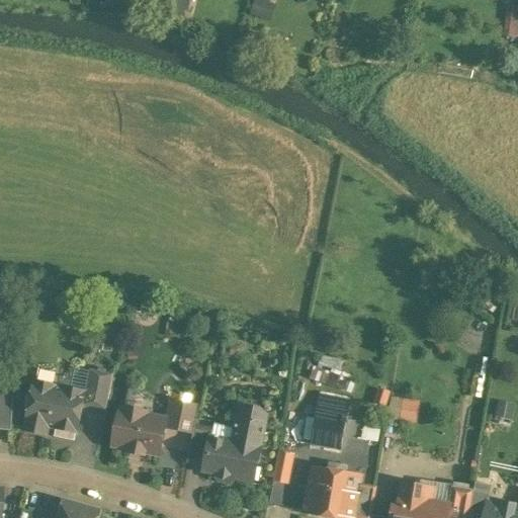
[(114,374),(90,369),(86,392),(84,406),(107,410),(114,374)]
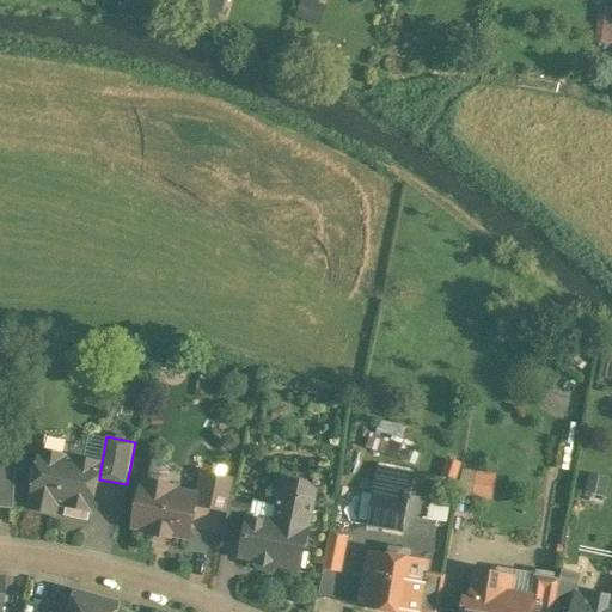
[(372,447),(387,453),(392,442),(377,436),(372,447)]
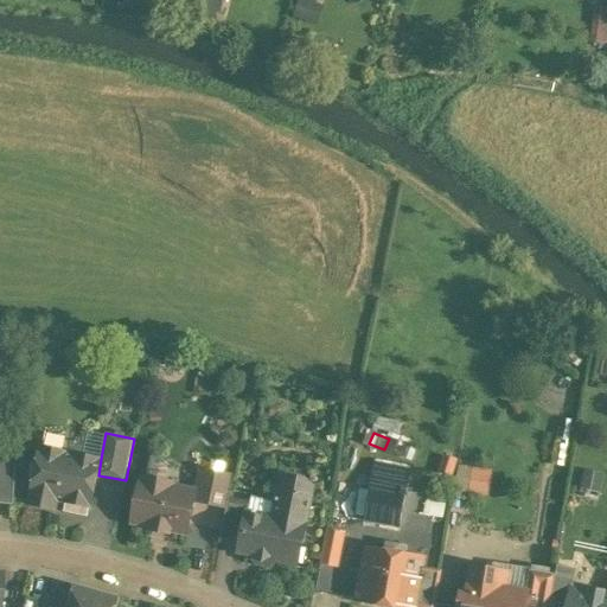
[(404,443),(389,439),(384,449),(400,455),(404,443)]
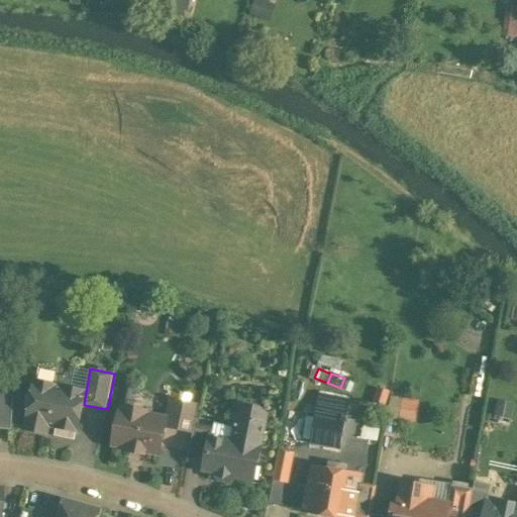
[(344,378),(340,388),(353,392),(356,383),(344,378)]
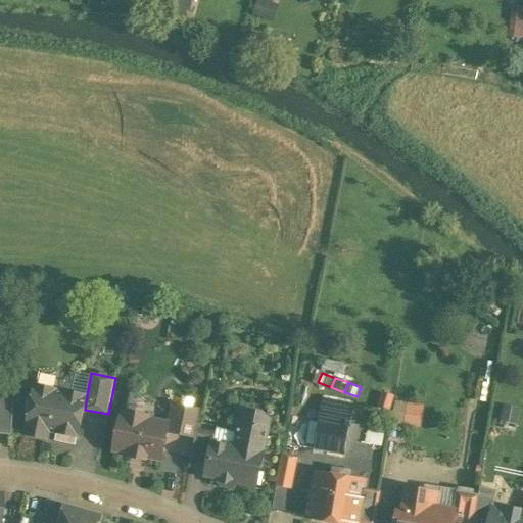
[(87,395),(36,385),(33,397),(28,400),(27,410),(30,415),(26,435),(48,439),(50,431),(57,433),(78,437),(79,437),(85,410),(87,395)]
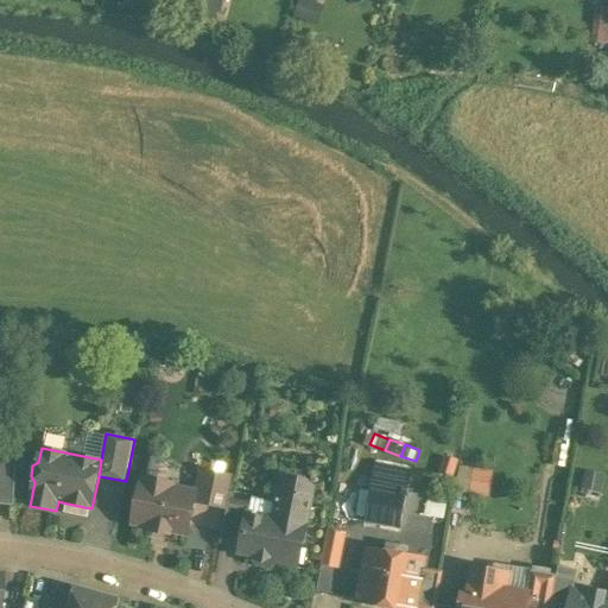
[(457,461),(445,457),(441,472),(453,475),(457,461)]
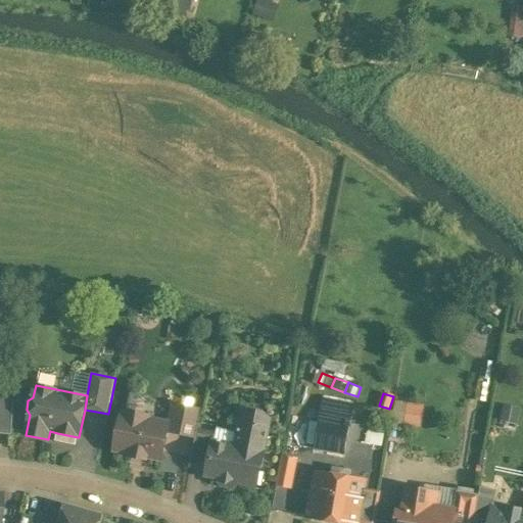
[(14,400),(0,398),(0,433),(12,435),(14,400)]
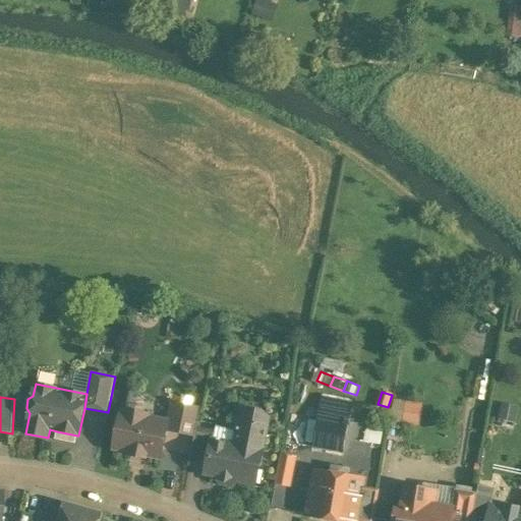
[(424,402),(401,398),(397,419),(421,423),(424,402)]
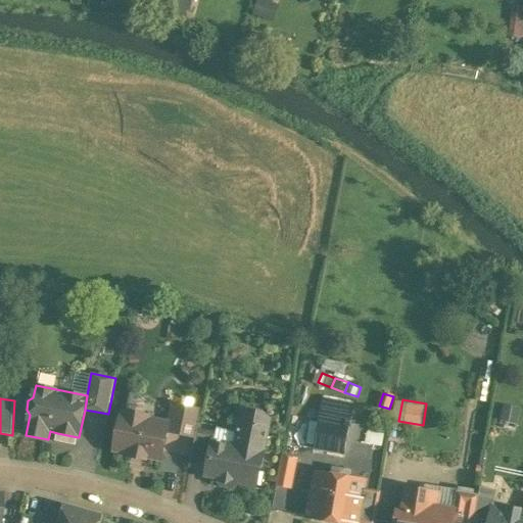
[(353,407),(323,400),(314,445),(344,452),(353,407)]
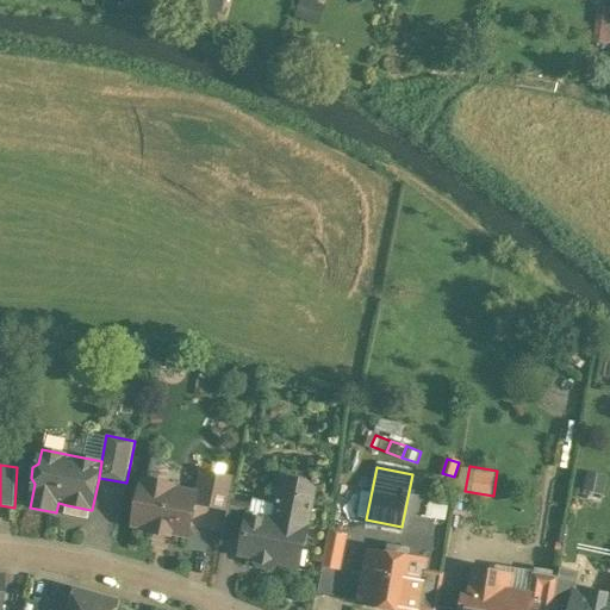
[(235,478),(201,471),(197,495),(194,504),(228,510),(230,502),(235,478)]
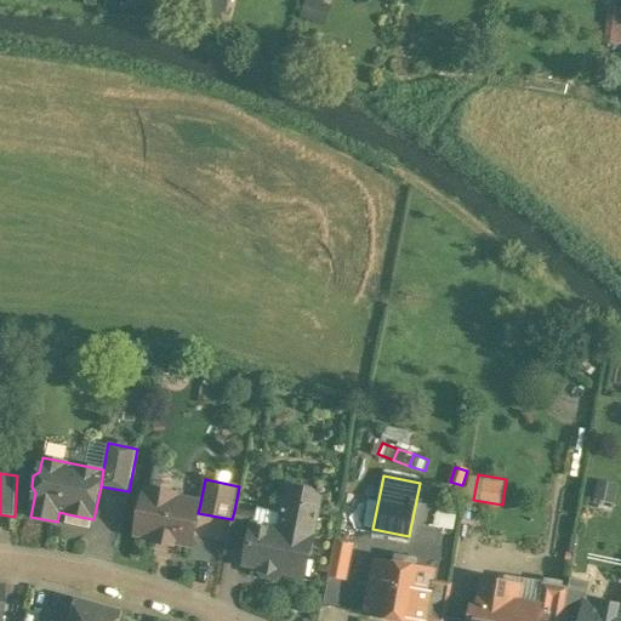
[(177,494),(149,489),(148,494),(144,493),(136,534),(155,537),(155,541),(174,545),(175,541),(192,545),(198,513),(200,503),(176,499),(177,494)]
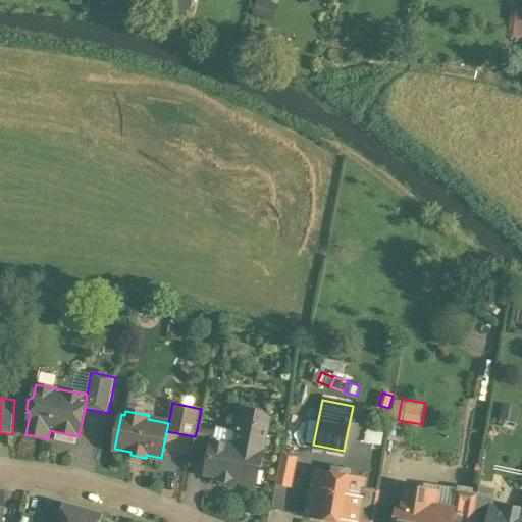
[(214,440),(213,440),(207,469),(206,475),(220,478),(220,481),(232,483),(233,480),(250,484),(253,469),(259,470),(268,427),(265,422),(261,419),(251,417),(246,419),(242,421),(241,422),(238,421),(237,431),(240,432),(237,446),(214,440)]
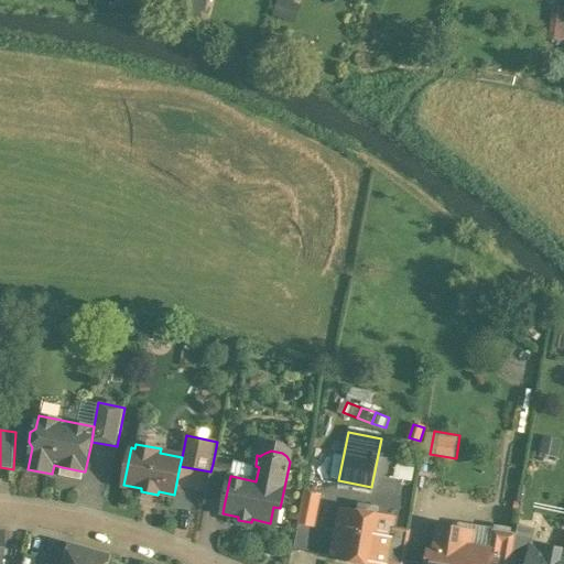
[(234,468),(213,464),(210,472),(205,502),(224,507),(230,476),(231,476),(234,468)]
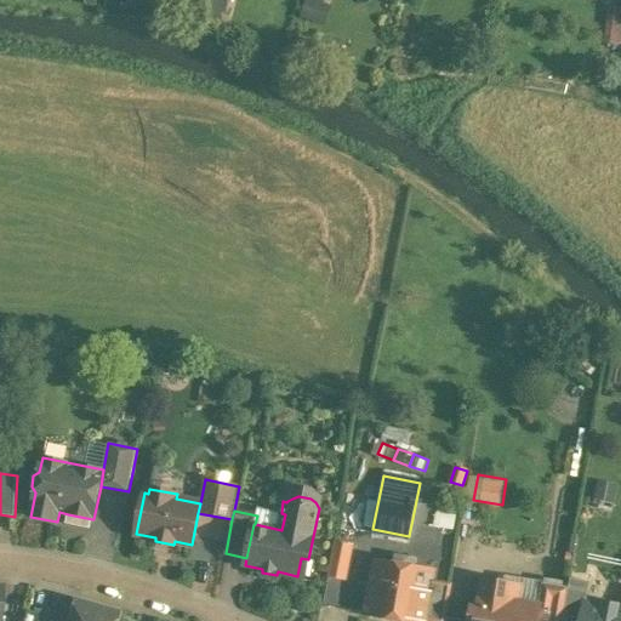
[(68,514),(67,524),(90,529),(92,519),(68,514)]
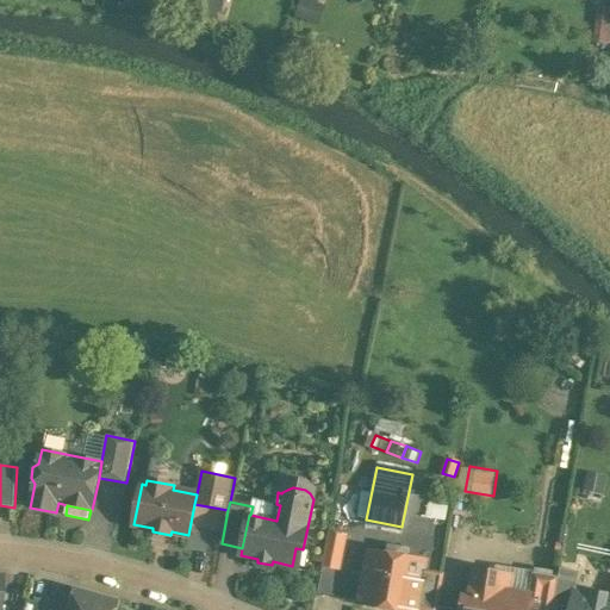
[(343,570),(348,533),(328,530),(323,567),(343,570)]
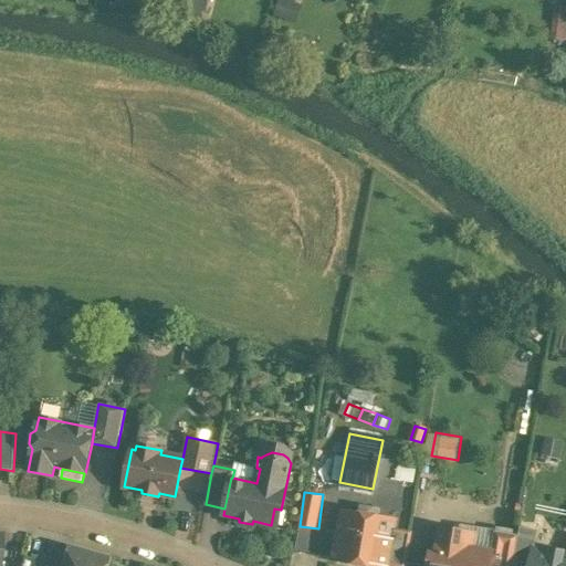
[(274,509),(271,525),(278,526),(281,510),(274,509)]
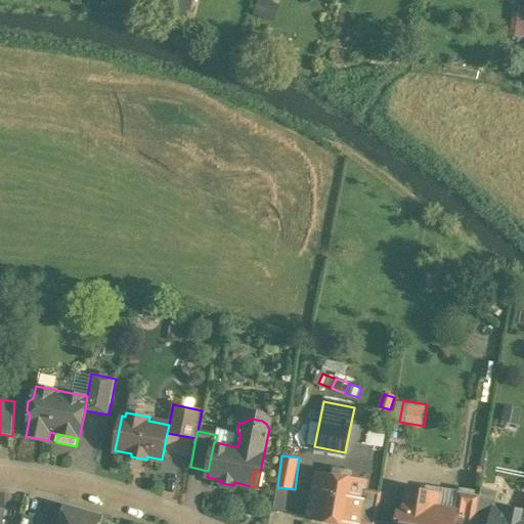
[(368,483),(314,475),(306,523),(361,523),(366,496),(368,483)]
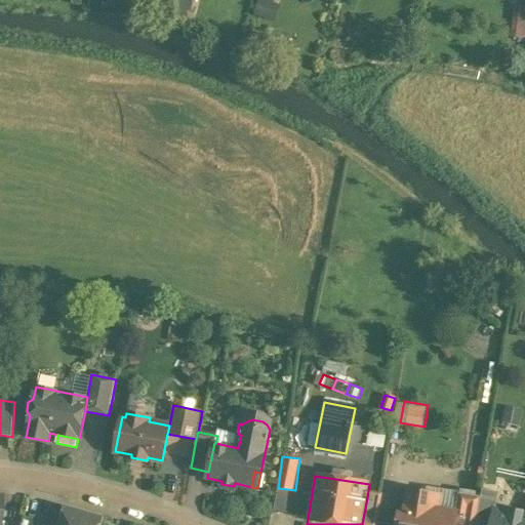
[(498,492),(482,488),(481,496),(477,521),(491,524),(495,506),(498,492)]
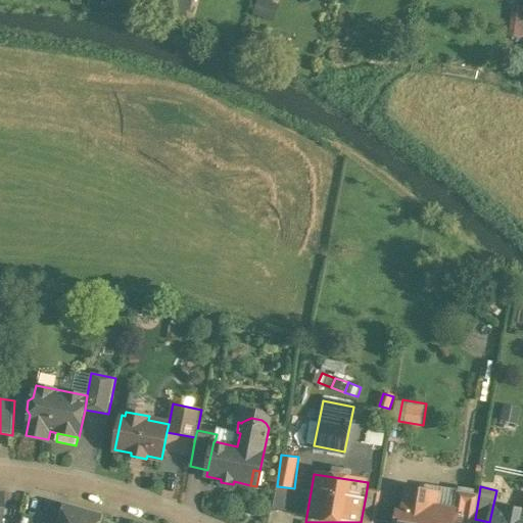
[(433,492),(407,488),(403,511),(402,511),(396,514),(395,522),(453,522),(455,510),(454,510),(431,506),(433,492)]
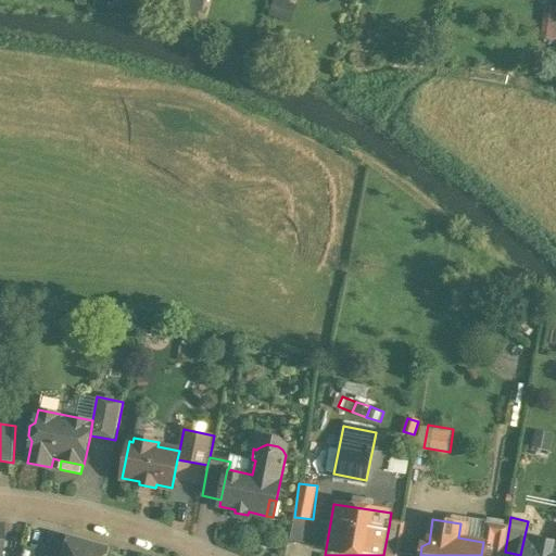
[(509,526),(485,521),(482,542),(483,542),(481,555),(504,555),(505,552),(509,526)]
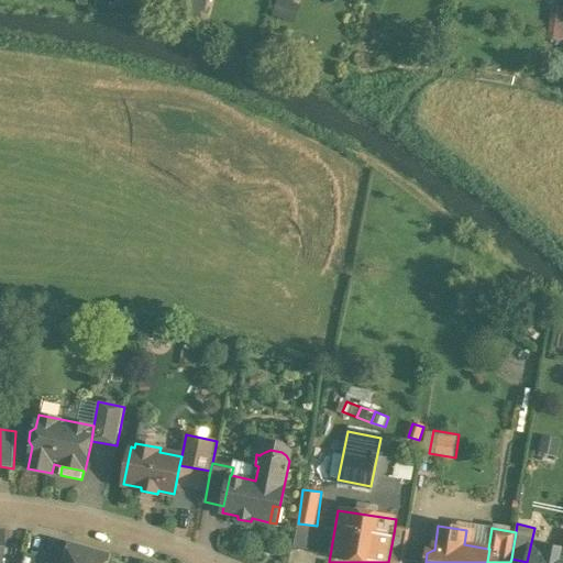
[(404,562),(408,536),(394,533),(388,562),(404,562)]
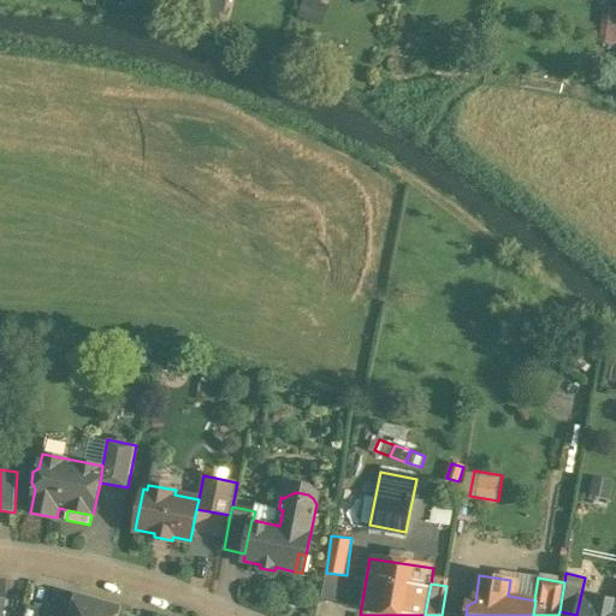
[(70,602),(66,615),(90,615),(95,599),(73,593),(70,602)]
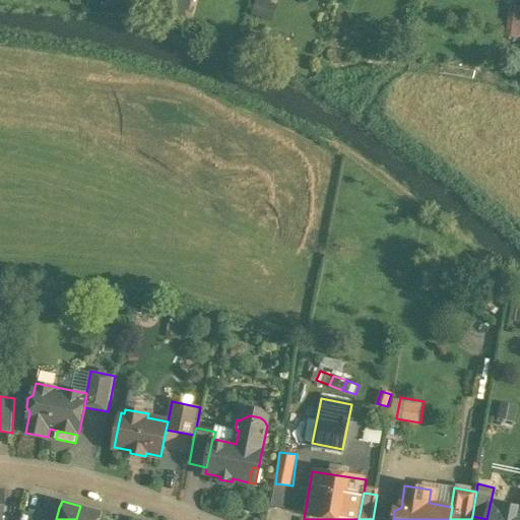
[(519,507),(491,501),(486,519),(485,519),(519,519),(519,517),(519,507)]
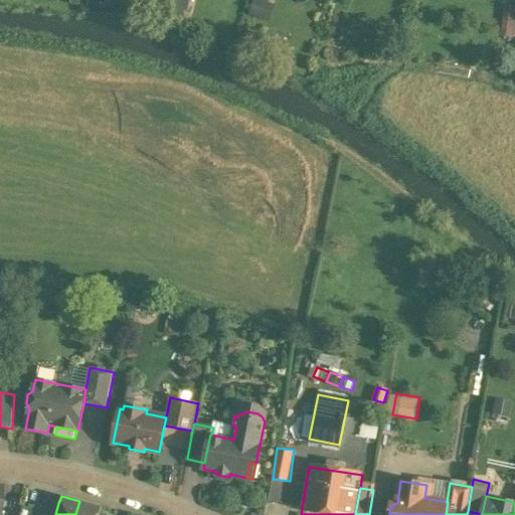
[(75,514),(96,514),(98,510),(99,506),(79,501),(75,514)]
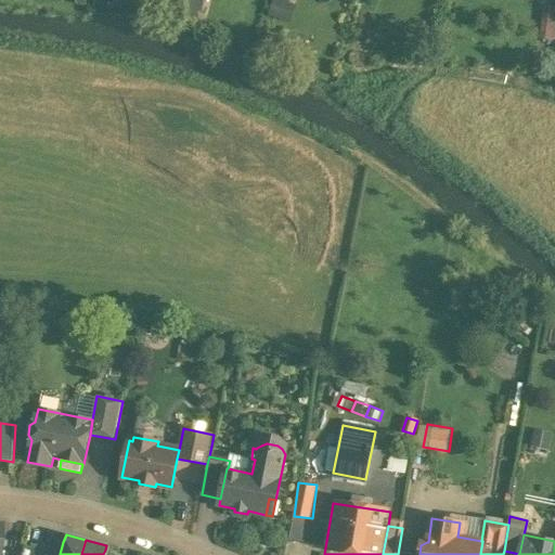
[(60,554),(63,542),(56,541),(52,554),(60,554)]
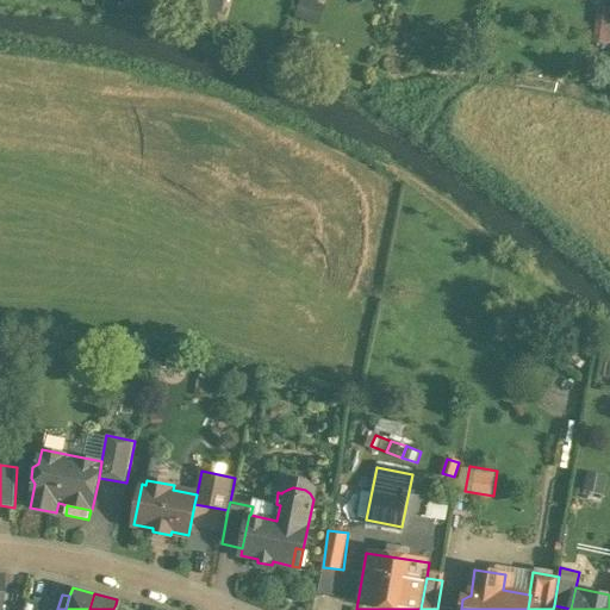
[(23,609),(42,609),(44,604),(26,599),(23,609)]
